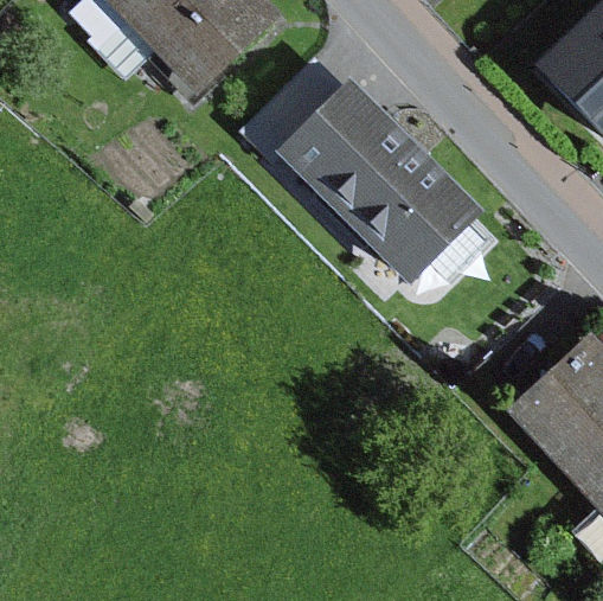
[(100,0),(197,100),(283,17),(267,0),(100,0)]
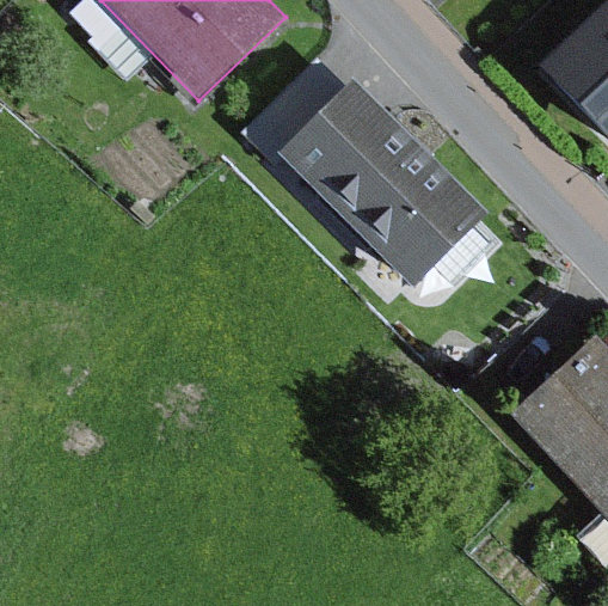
[(605,0),(533,68),(607,144),(607,0),(605,0)]
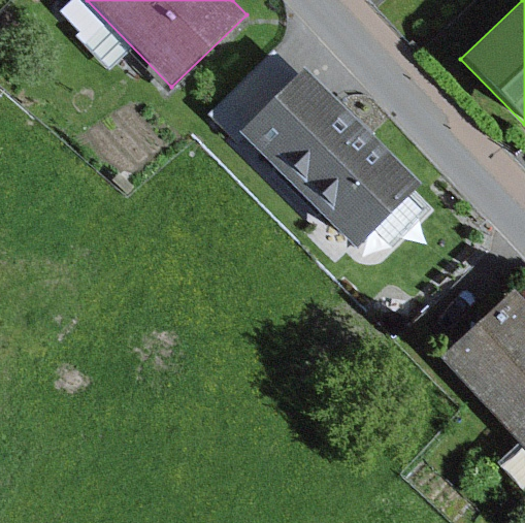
[(238,132),(297,73),(272,48),(209,111),(234,136),(238,132)]
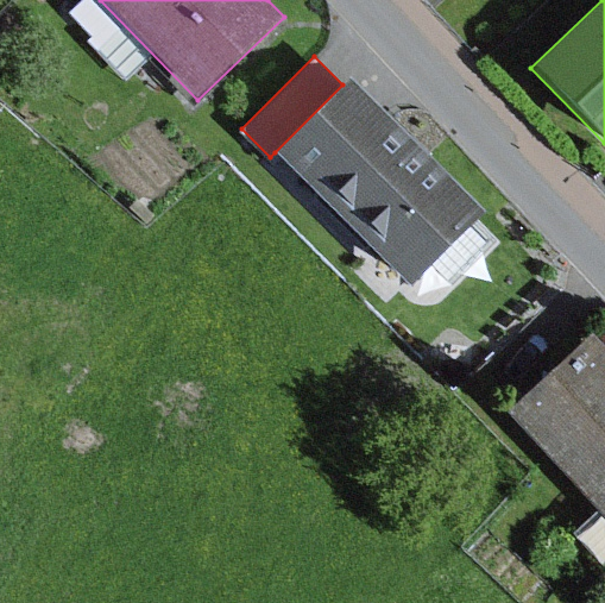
[(342,85),(275,152),(410,287),(433,263),(478,218),(484,212),(348,79),(342,85)]
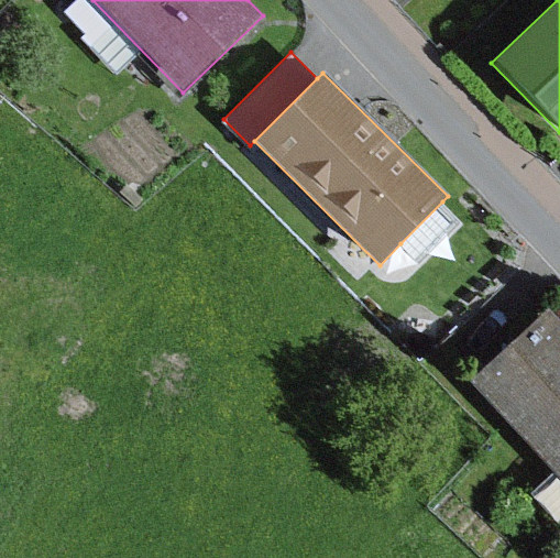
[(458,218),(442,201),(401,243),(415,259),(458,218)]
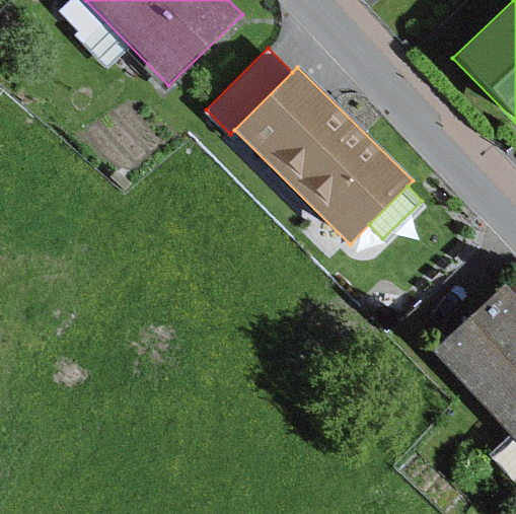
[(515,294),(506,284),(434,350),(511,433),(515,438),(515,294)]
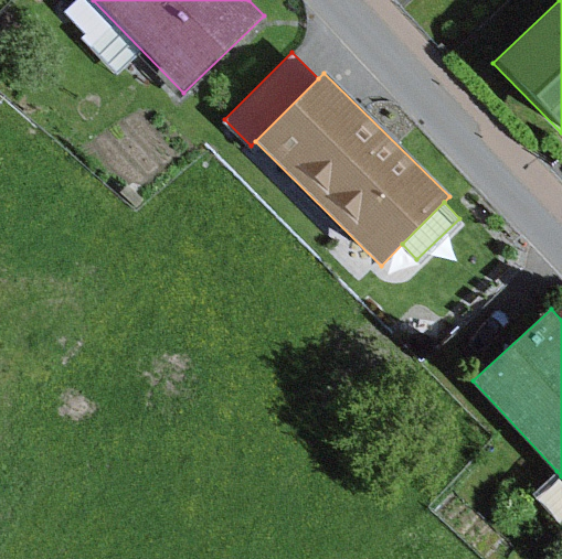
[(561,476),(557,471),(534,492),(561,520),(561,476)]
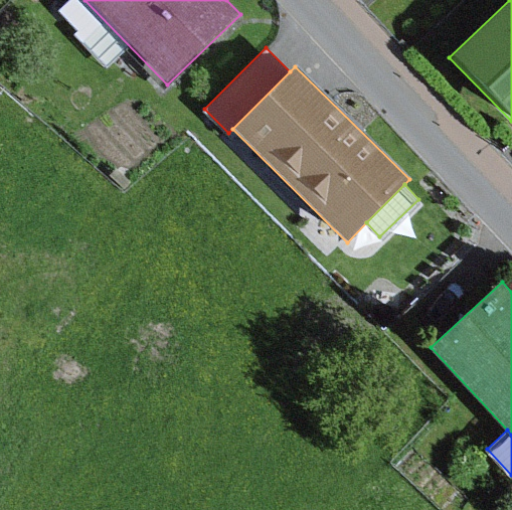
All buildings are outlined.
